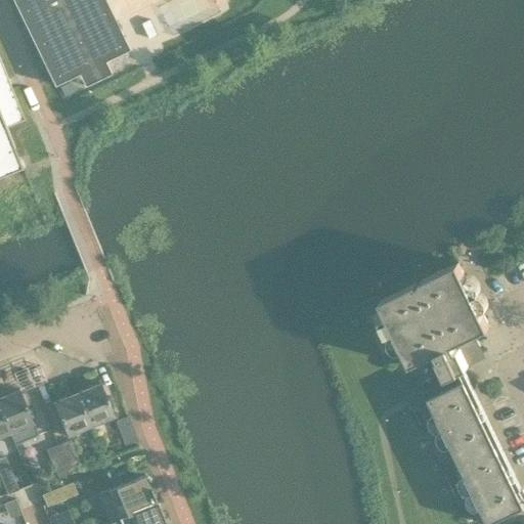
[(111,73),(104,60),(128,49),(104,0),(12,0),(53,85),(78,74),(84,86),(111,73)]
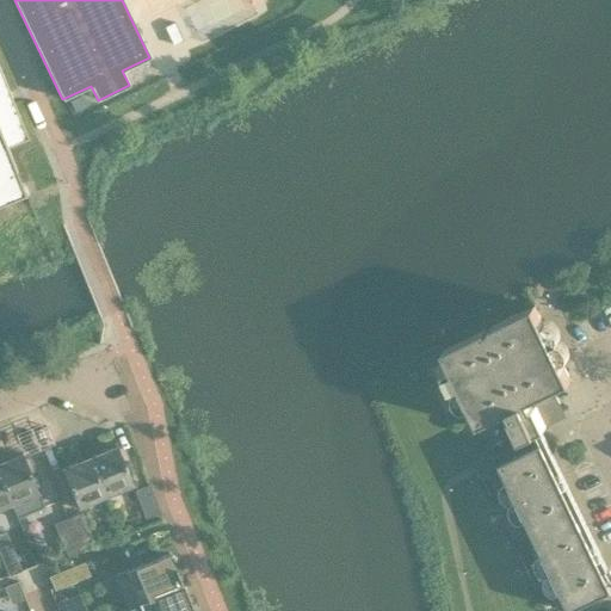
[(0,204),(24,196),(6,148),(28,140),(12,102),(0,71),(0,204)]
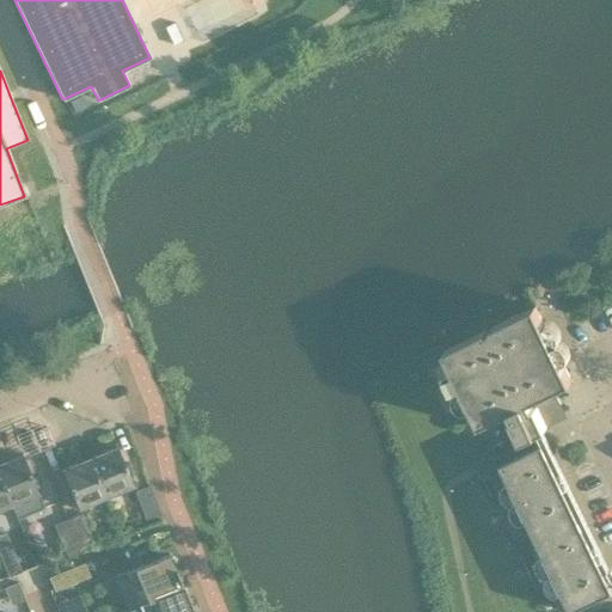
[(500,466),(554,577),(569,611),(573,611),(611,593),(611,589),(611,587),(611,586),(611,571),(611,570),(610,571),(542,430),(554,424),(561,405),(557,397),(554,399),(550,392),(571,381),(536,307),(445,350),(481,426),(510,411),(514,417),(512,418),(522,440),(536,434),(542,446),(500,466)]
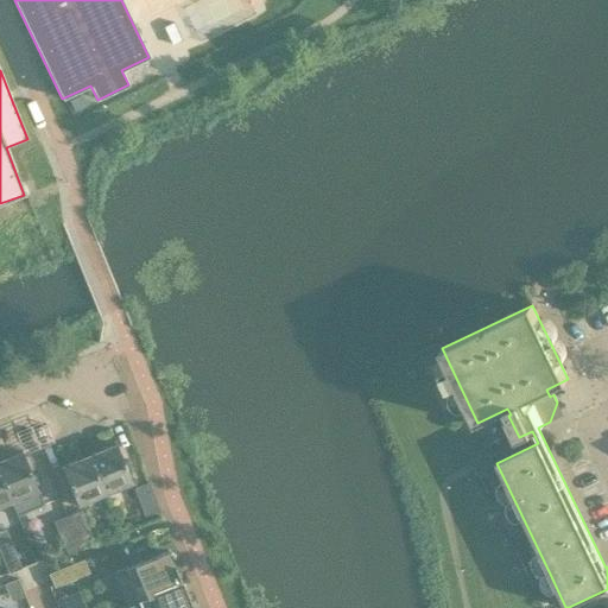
[(115,444),(88,455),(105,495),(132,485),(115,444)]
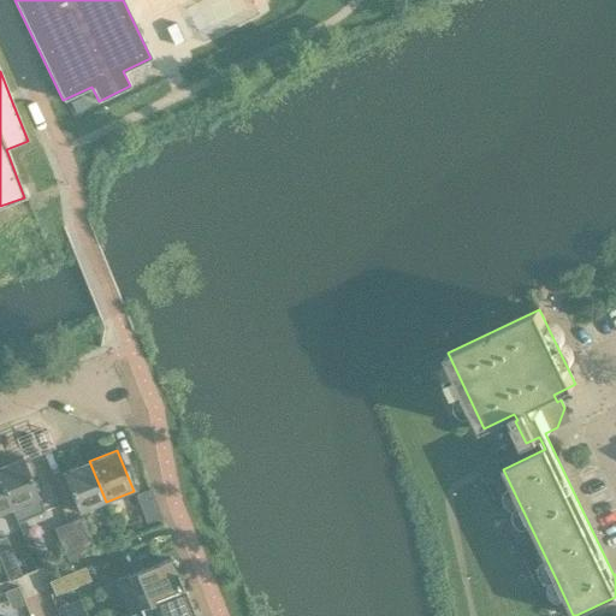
[(22,457),(0,466),(0,481),(12,510),(17,523),(45,511),(39,498),(31,479),(35,477),(29,461),(24,462),(22,457)]
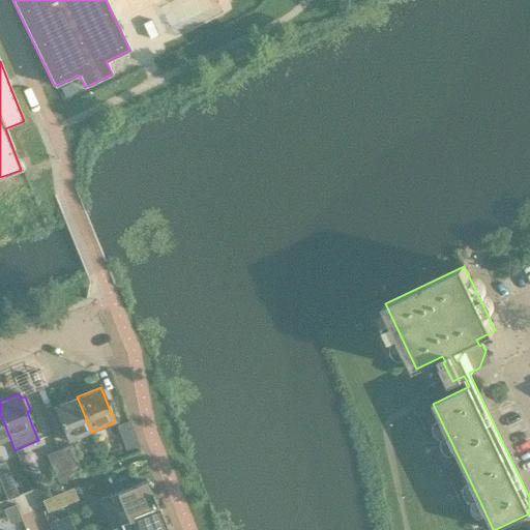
[(77,396),(54,406),(68,442),(91,432),(77,396)]
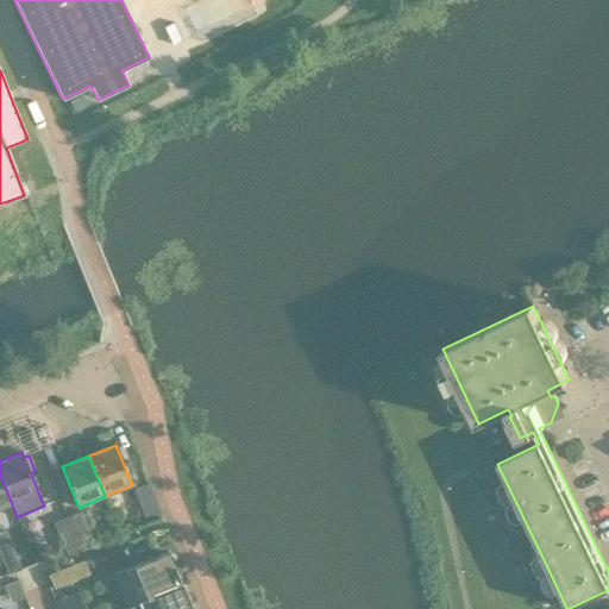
[(0,476),(0,508),(12,504),(0,476)]
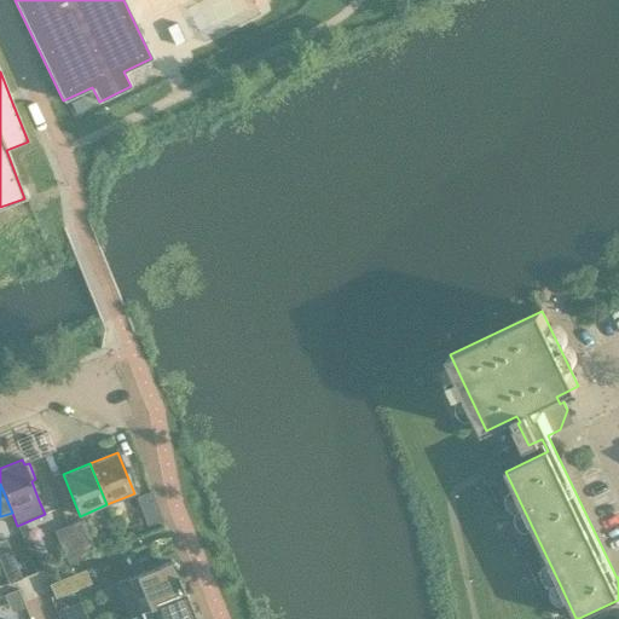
[(150,492),(137,498),(148,526),(161,520),(150,492)]
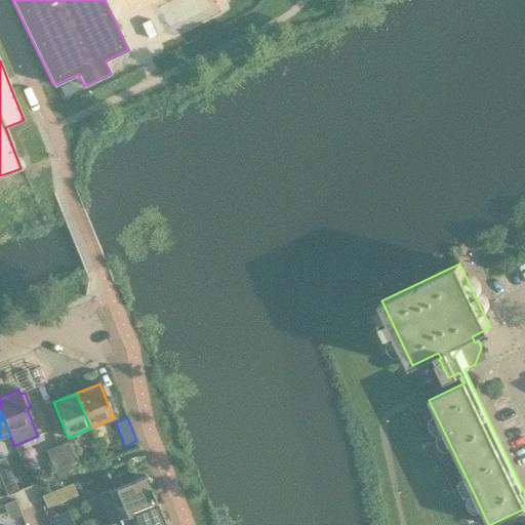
[(69,441),(57,446),(68,470),(79,465),(69,441)]
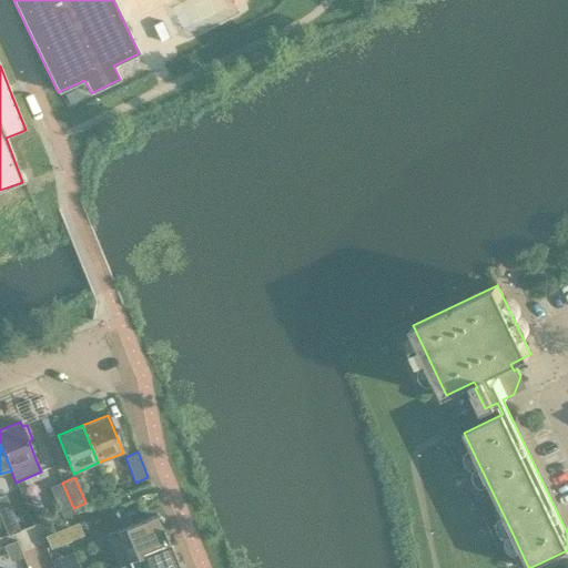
[(62,483),(50,487),(60,513),(73,508),(62,483)]
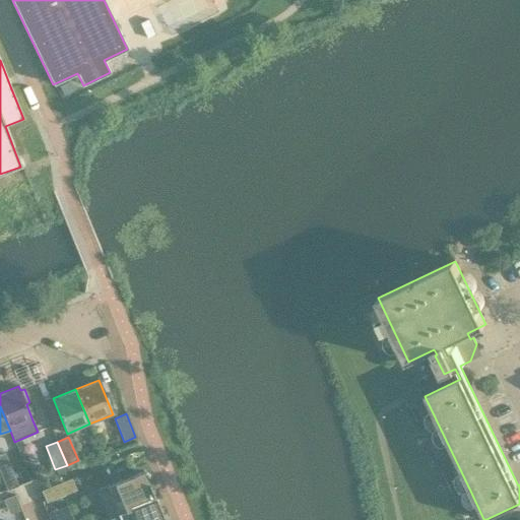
[(142,472),(96,491),(108,519),(114,516),(113,515),(154,499),(147,479),(146,480),(142,472)]
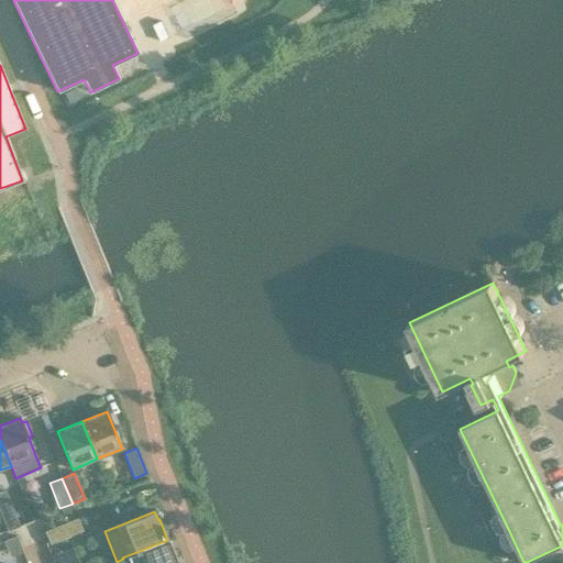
[(13,512),(2,517),(8,531),(20,526),(13,512)]
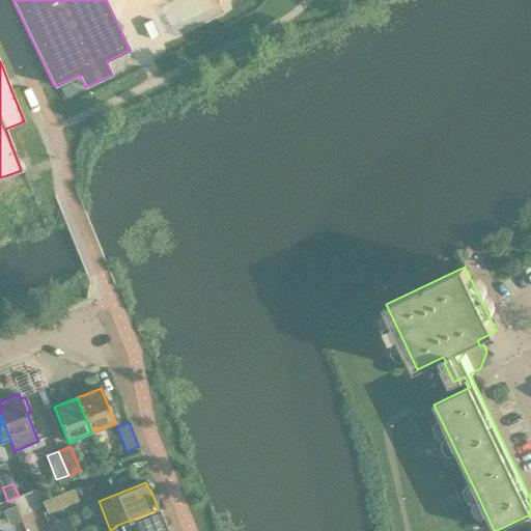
[(58,495),(43,502),(47,513),(63,507),(58,495)]
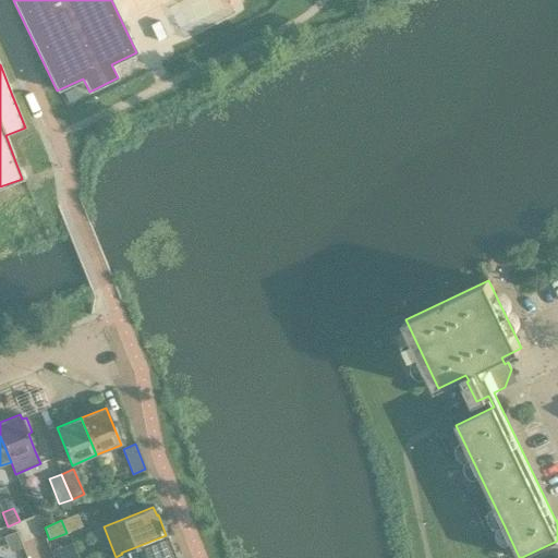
[(174,557),(166,535),(121,553),(122,554),(123,557),(174,557)]
